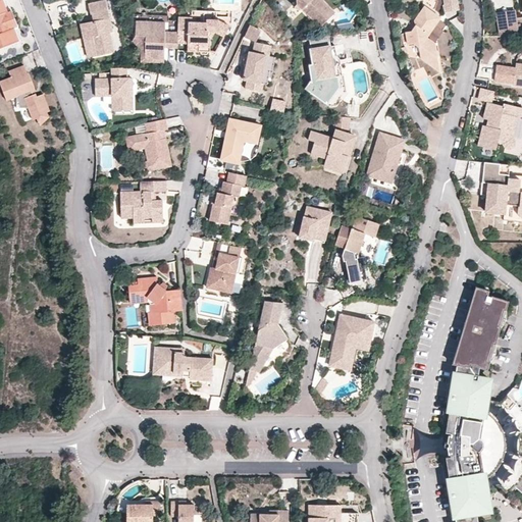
[(1,0),(0,0),(0,49),(18,42),(13,30),(11,31),(4,13),(6,13),(1,0)]
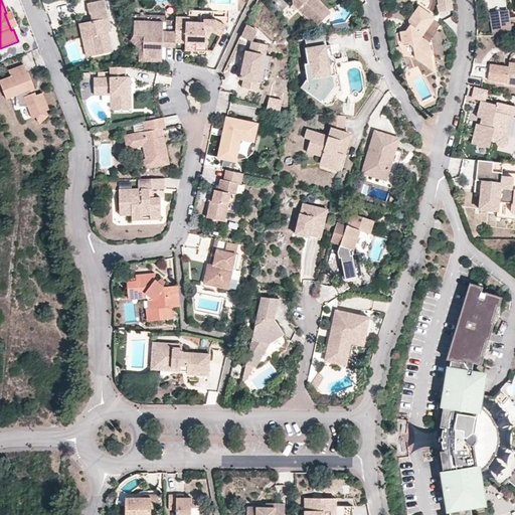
[(110,31),(103,0),(86,4),(88,14),(89,13),(94,12),(96,20),(91,21),(90,21),(76,24),(79,38),(88,36),(92,56),(110,52),(106,32),(110,31)]
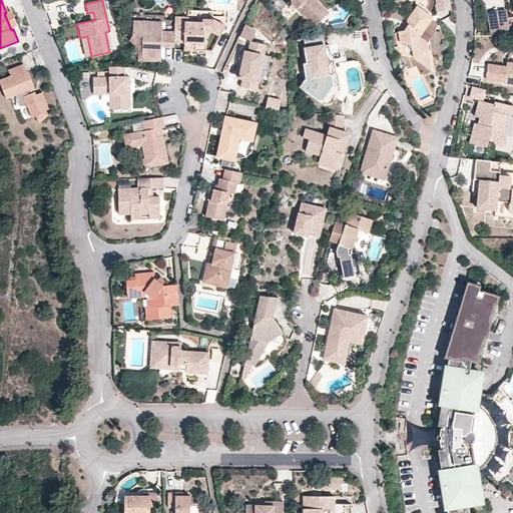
[(310,0),(292,0),(293,3),(314,28),(326,18),(310,0)]
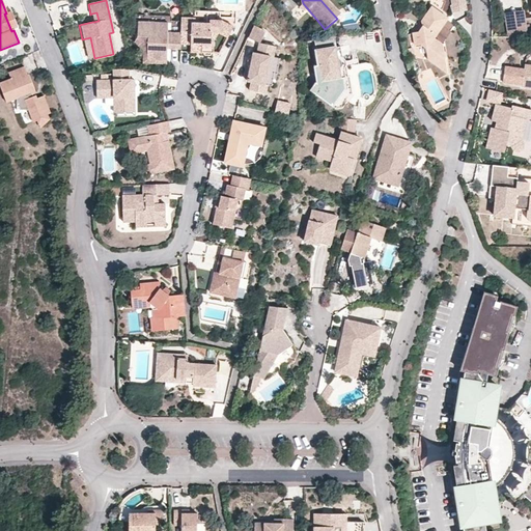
[(341,15),(328,0),(320,0),(337,19),(341,15)]
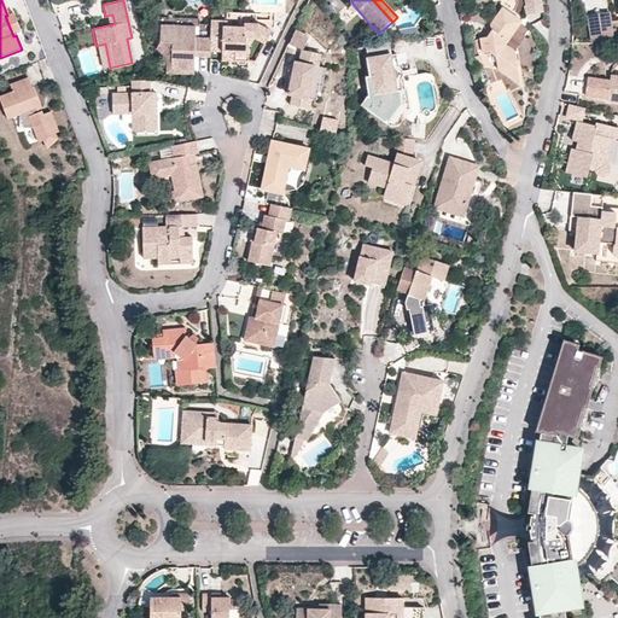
[(543,12),(541,0),(524,0),(525,5),(524,6),(525,15),(543,12)]
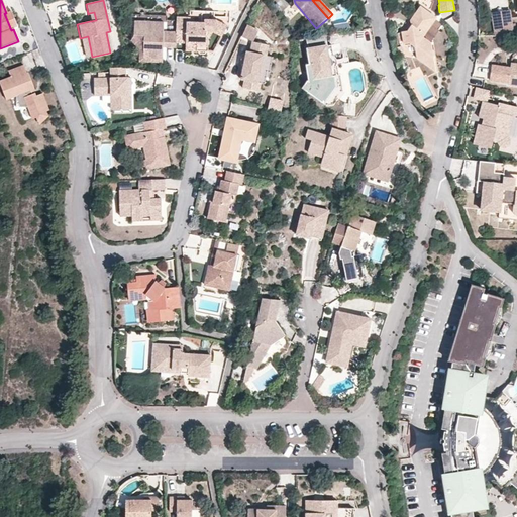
[(436,17),(420,6),(411,20),(412,25),(415,27),(413,30),(408,31),(401,32),(403,43),(408,42),(413,42),(414,46),(416,59),(431,68),(434,63),(431,42),(423,36),(436,17)]
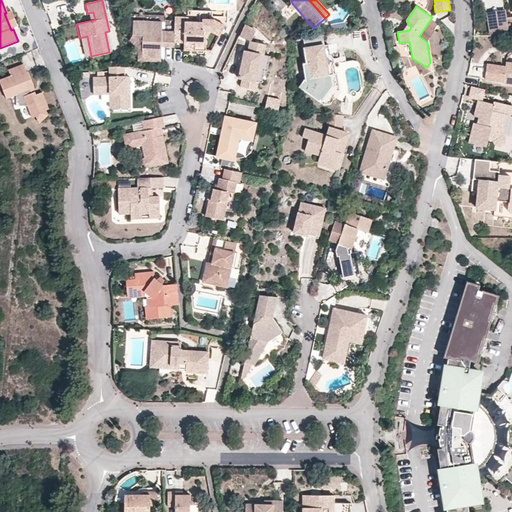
[(510,36),(506,9),(486,12),(487,19),(490,36),(510,36)]
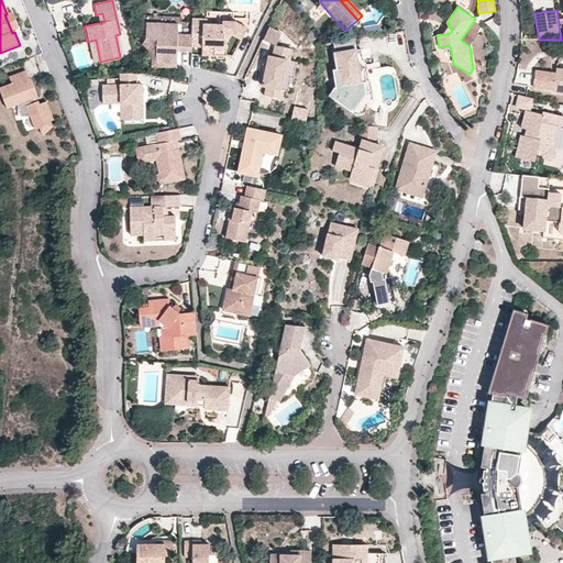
[(18,30),(11,12),(7,14),(4,14),(12,33),(14,32),(18,30)]
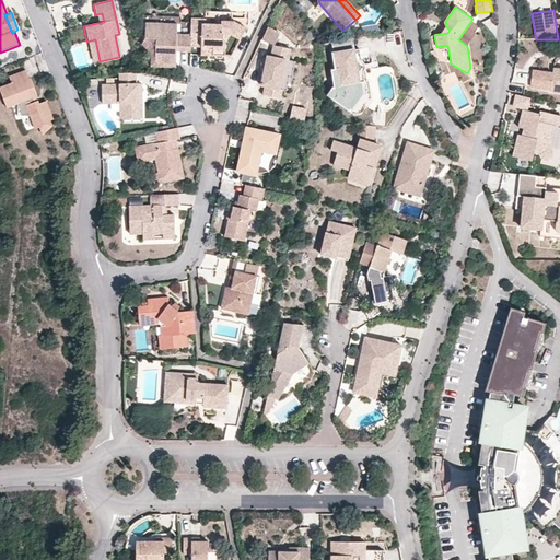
[(221,22),(219,22),(206,22),(206,16),(191,16),(190,47),(201,47),(213,47),(212,56),(225,56),(225,43),(223,38),(223,34),(231,35),(242,36),(247,25),(233,19),(221,19),(221,22)]
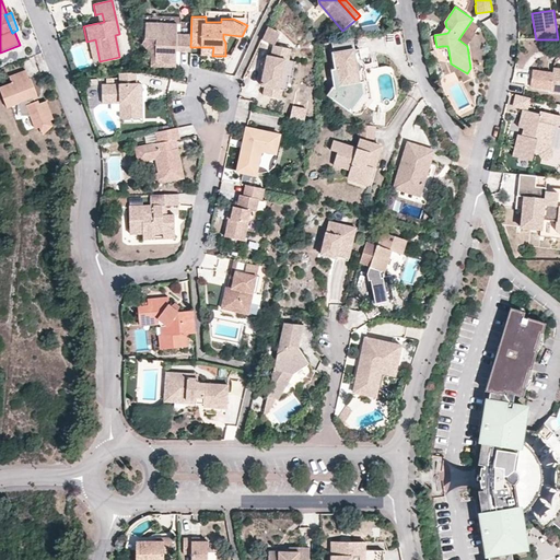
[(176,31),(176,24),(146,23),(144,39),(155,39),(155,63),(176,63),(176,31)]
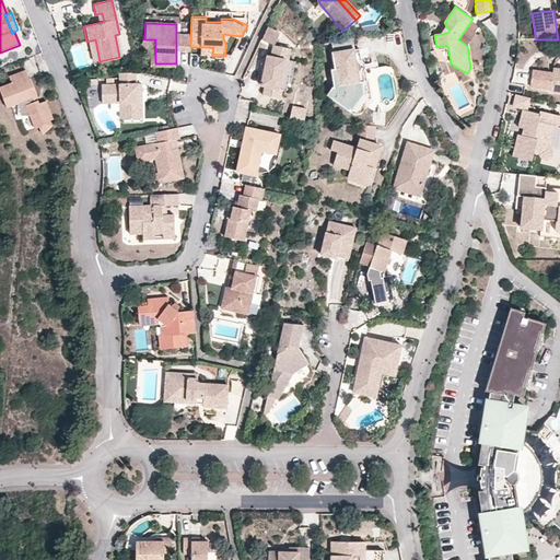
[(190,49),(190,31),(176,31),(176,49),(190,49)]
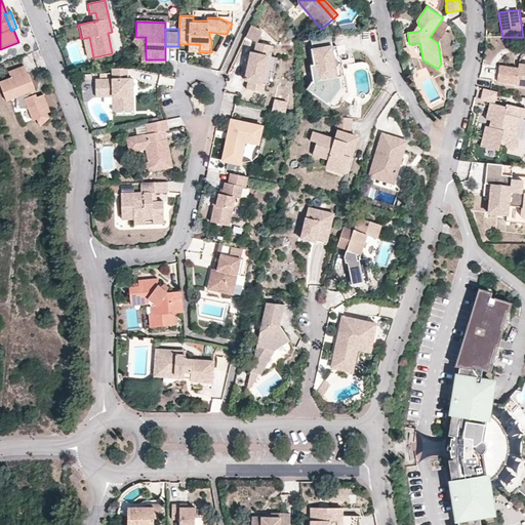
[(328,36),(311,39),(313,49),(310,49),(312,65),(315,64),(318,83),(311,92),(325,105),(338,89),(336,79),(340,78),(339,70),(336,68),(334,69),(332,59),(335,59),(337,56),(335,45),(330,46),(328,36)]
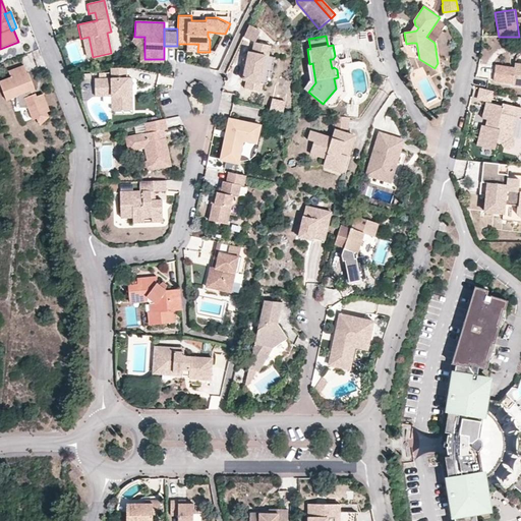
[(93,57),(89,37),(80,39),(84,58),(93,57)]
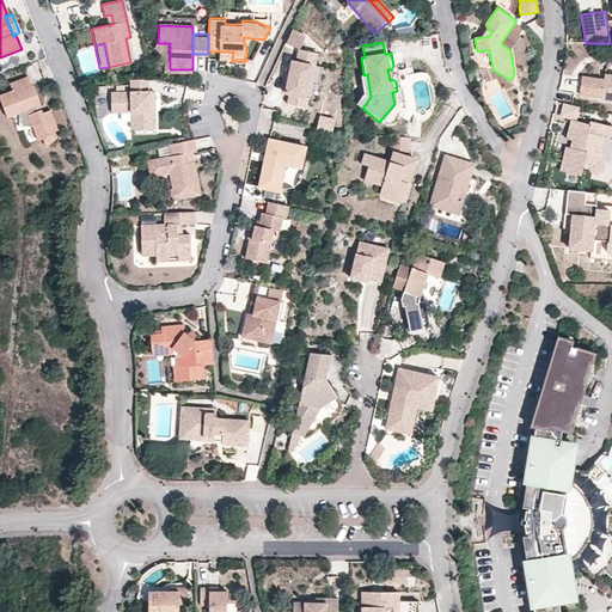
[(316,66),(318,54),(298,50),(295,62),(291,61),(285,96),(305,99),(312,66),(316,66)]
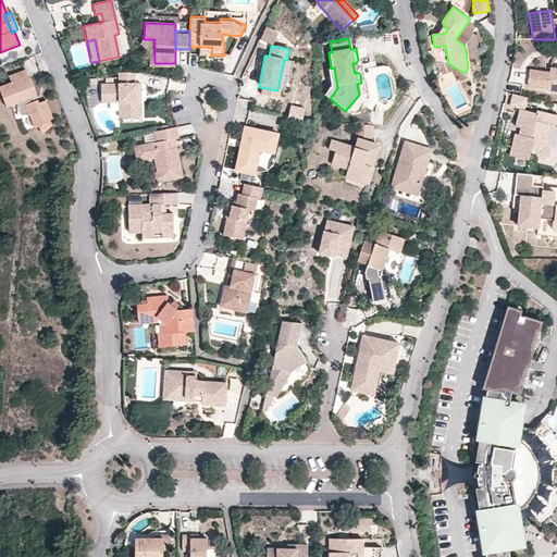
[(364,83),(361,65),(361,64),(361,63),(360,62),(360,61),(359,60),(358,60),(356,63),(353,63),(355,73),(357,72),(360,74),(361,83),(364,83)]
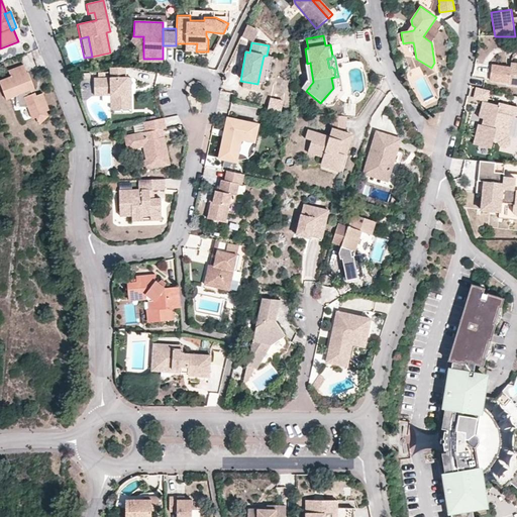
[(516,65),(510,65),(510,68),(508,85),(516,85),(516,65)]
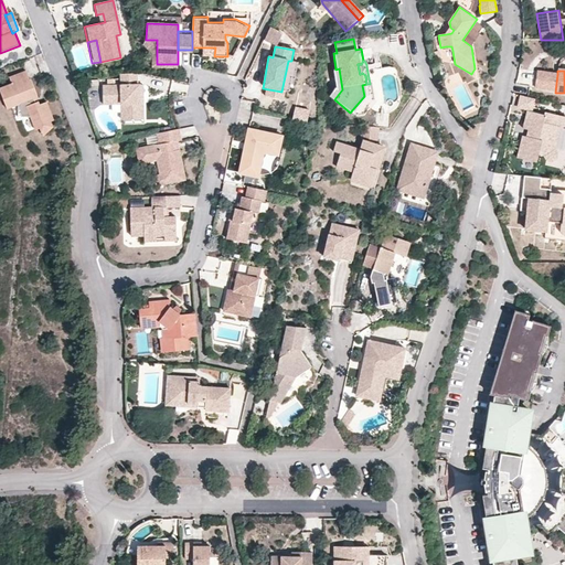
[(38,97),(30,78),(29,80),(25,72),(9,78),(11,84),(0,87),(0,93),(6,108),(17,104),(17,113),(18,113),(19,115),(35,116),(38,125),(36,125),(36,126),(41,135),(50,127),(48,123),(51,120),(44,103),(38,105),(36,103),(34,104),(33,99),(38,97)]
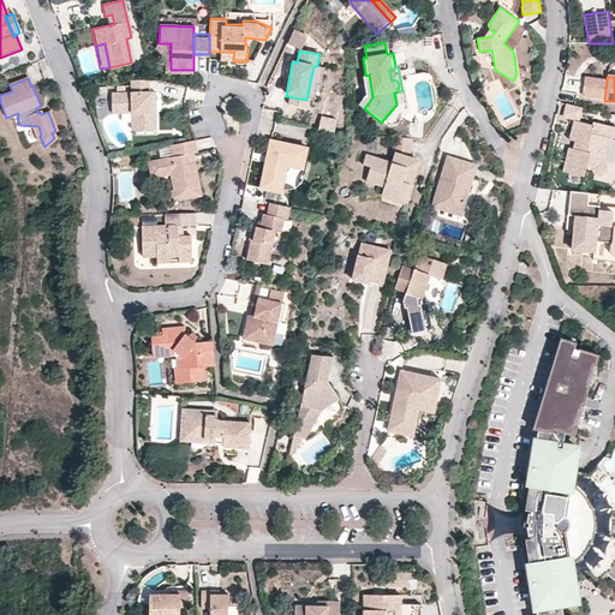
[(607,81),(586,78),(584,99),(604,101),(607,81)]
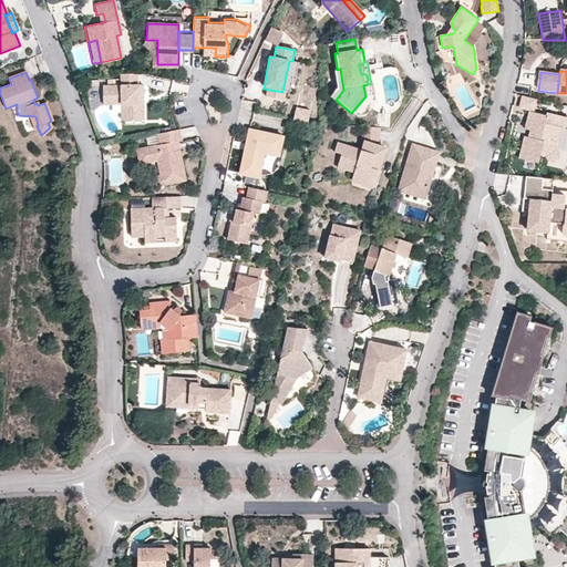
[(137,88),(137,75),(120,75),(121,86),(105,86),(105,101),(121,101),(121,100),(124,100),(124,121),(144,121),(143,104),(140,104),(140,88),(137,88)]
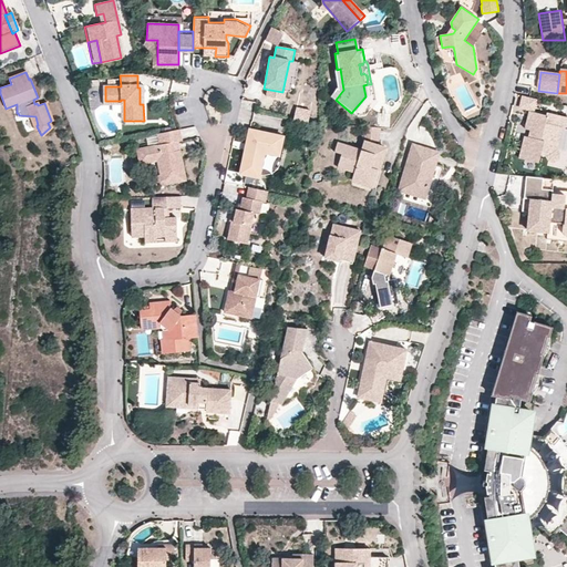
[(121,101),(105,101),(105,86),(102,86),(102,105),(121,105),(121,122),(124,121),(124,100),(121,100),(121,101)]
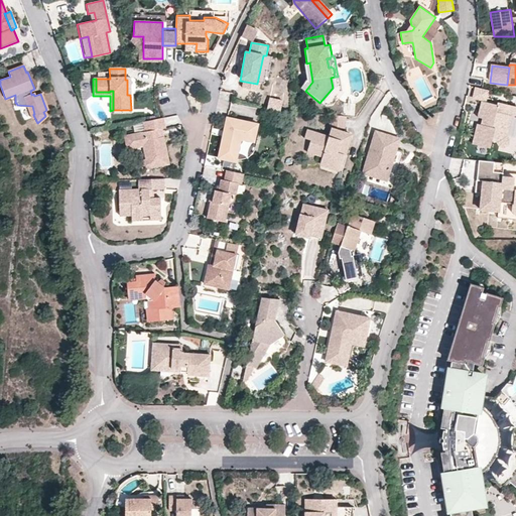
[(283,100),(269,98),(267,110),(281,112),(283,100)]
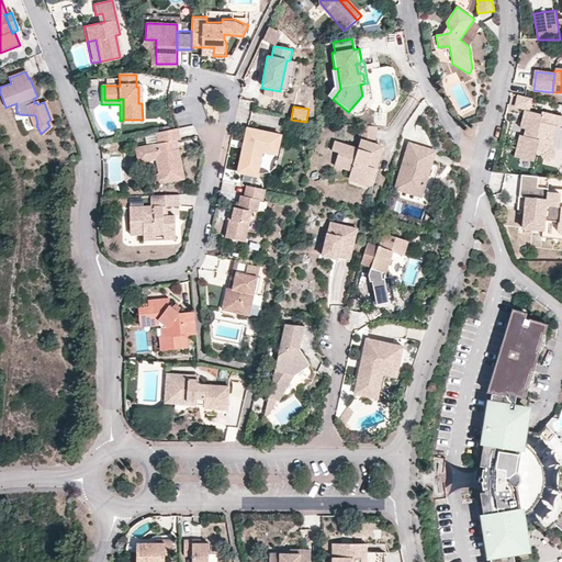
[(524,137),(519,136),(514,158),(532,163),(535,155),(540,156),(543,160),(548,161),(553,158),(554,154),(551,149),(557,127),(559,128),(561,117),(541,112),(540,115),(525,111),(520,128),(525,130),(530,132),(529,138),(524,137)]
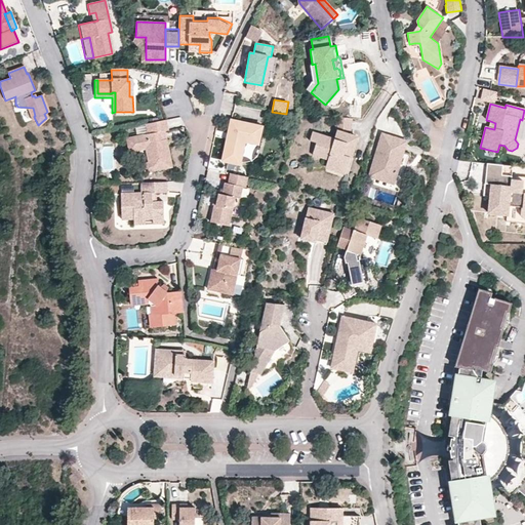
[(350,132),(351,119),(335,118),(334,131),(336,131),(350,132)]
